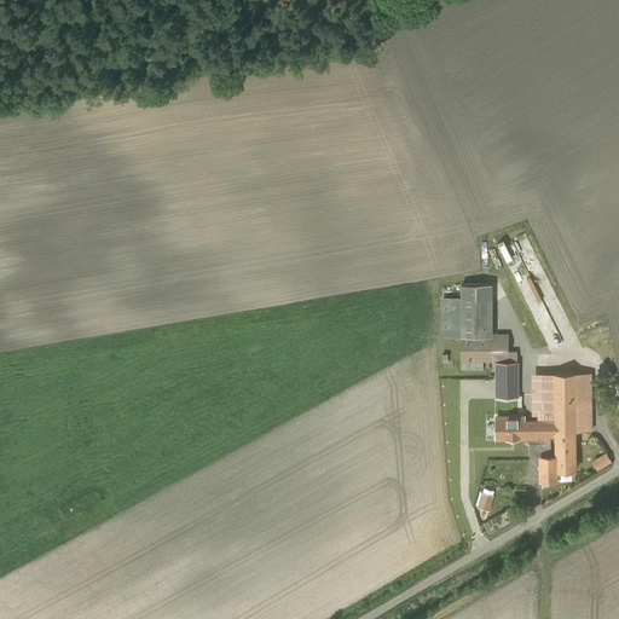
[(491,299),(462,299),(462,337),(461,370),(484,370),(484,362),(491,362),(491,363),(496,363),(518,363),(518,353),(491,353),(491,299)]
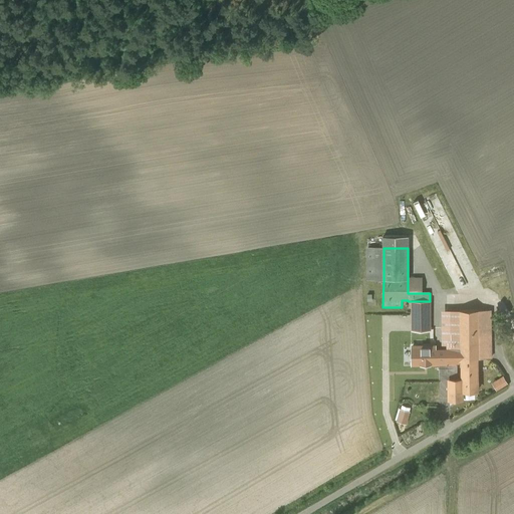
[(430,301),(412,301),(411,330),(430,330),(430,301)]
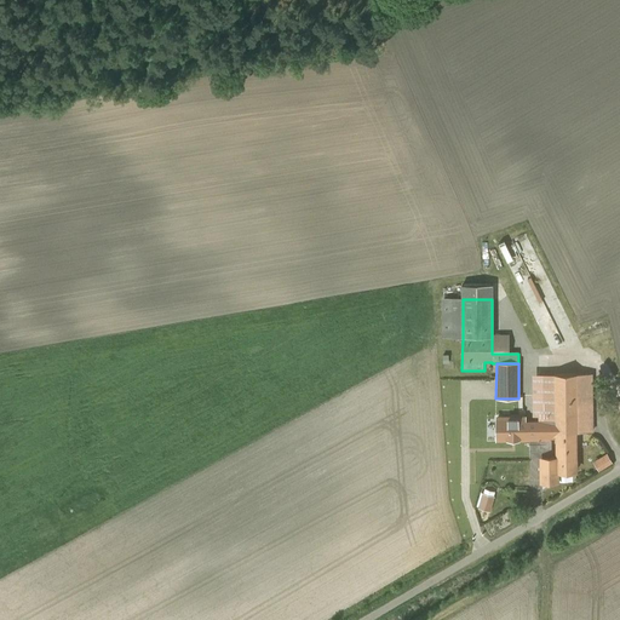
[(518,419),(498,419),(498,440),(518,438),(518,440),(529,440),(529,445),(540,445),(540,454),(547,454),(547,445),(546,445),(546,436),(555,436),(557,436),(557,432),(575,432),(592,432),(592,374),(554,374),(555,423),(523,423),(523,419),(518,419)]
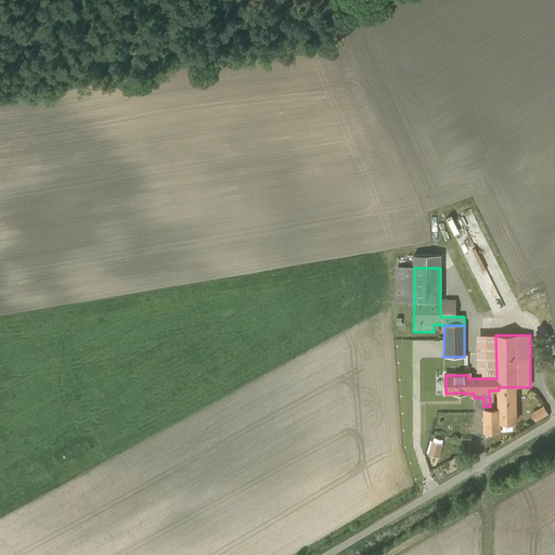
[(515,387),(499,387),(499,390),(499,410),(486,410),(486,415),(485,415),(485,421),(486,421),(486,431),(499,431),(499,423),(516,423),(516,411),(515,387)]
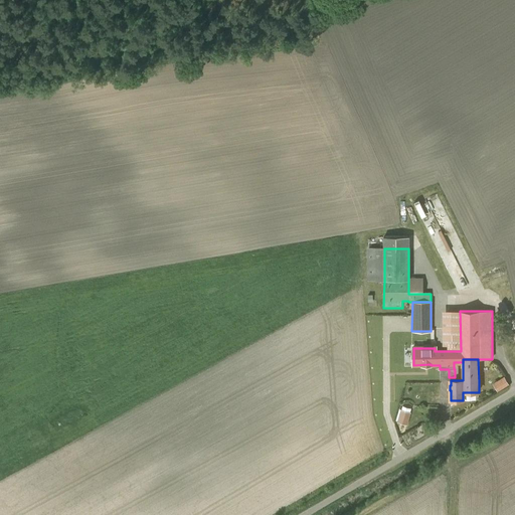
[(504,378),(494,384),(498,390),(508,384),(504,378)]
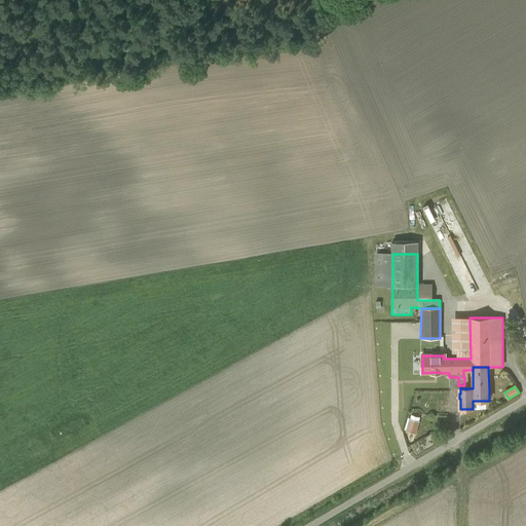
[(417,425),(409,423),(407,431),(415,434),(417,425)]
